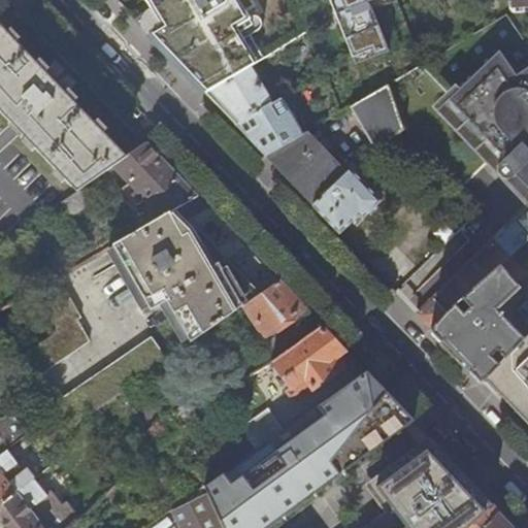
[(150,0),(155,7),(140,22),(207,93),(251,68),(269,57),(246,19),(267,6),(263,0),(336,0),(358,54),(377,47),(380,56),(394,51),(378,6),(396,1),(395,0),(150,0)]
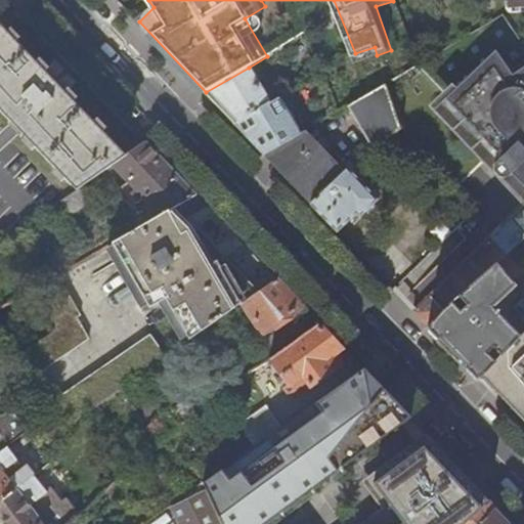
[(517,174),(523,180),(523,44),(511,25),(504,14),(420,63),(417,66),(442,93),(505,161),(498,166),(497,168),(496,170),(496,172),(497,174),(498,177),(499,178),(503,180),(506,180),(509,180),(511,180),(517,174)]
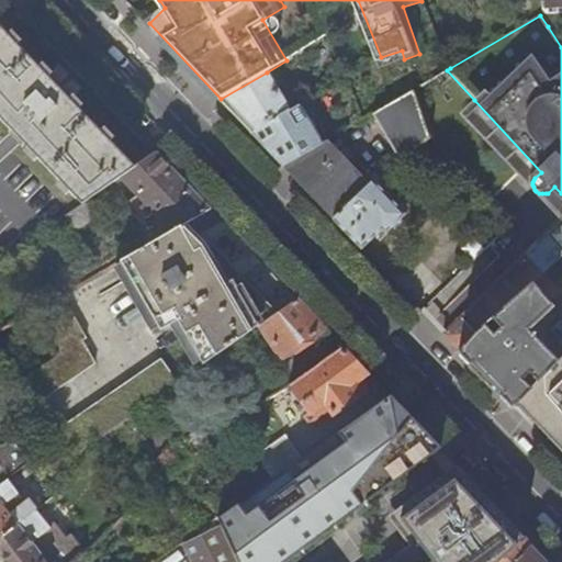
[(0,115),(83,203),(121,177),(136,167),(0,24),(0,115)]
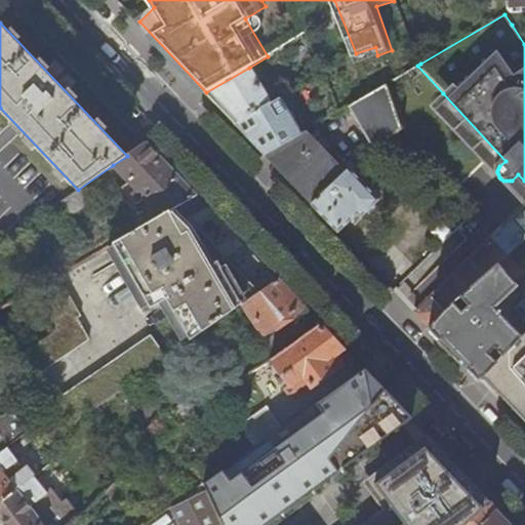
[(270,102),(249,68),(206,92),(235,122),(269,102),(270,102)]
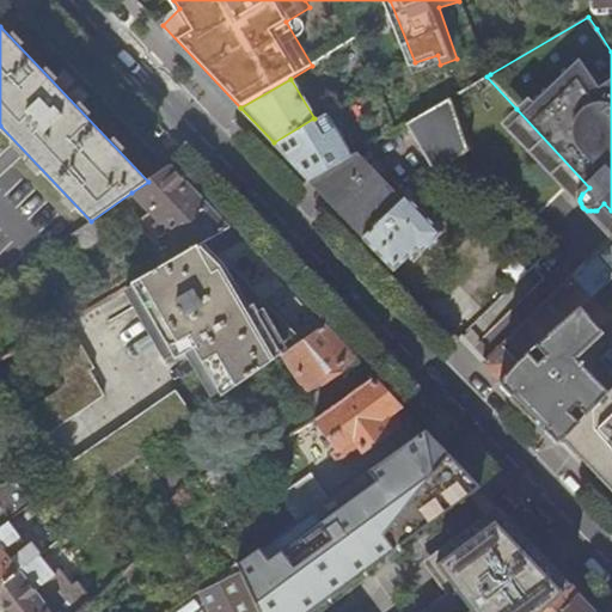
[(408,122),(438,172),(467,152),(450,98),(435,106),(408,122)]
